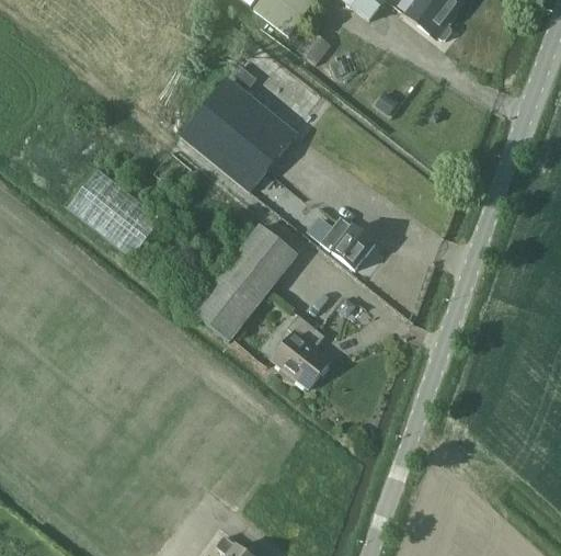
[(288,35),(315,0),(259,0),(253,8),(288,35)]
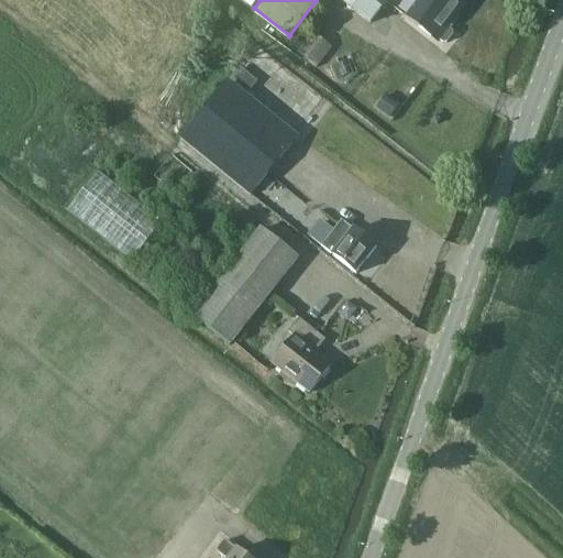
[(345,0),(371,20),(385,0),(345,0)]
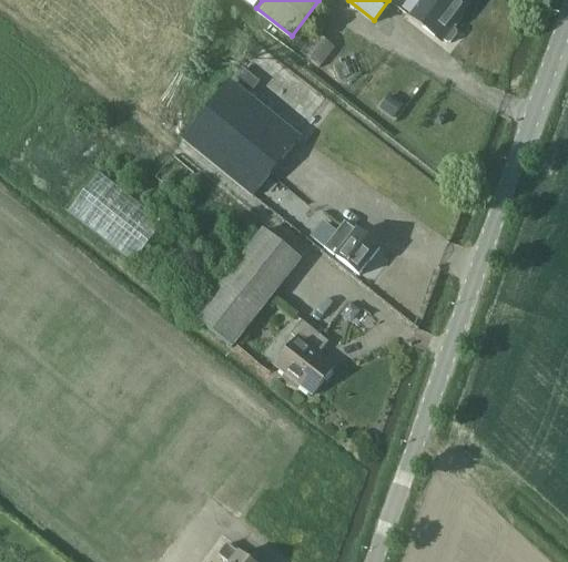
[(418,0),(409,13),(440,38),(469,0),(418,0)]
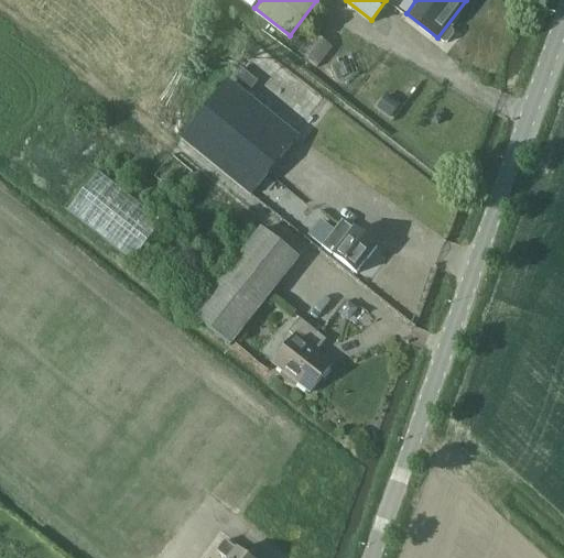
[(317,63),(333,43),(313,28),(297,47),(317,63)]
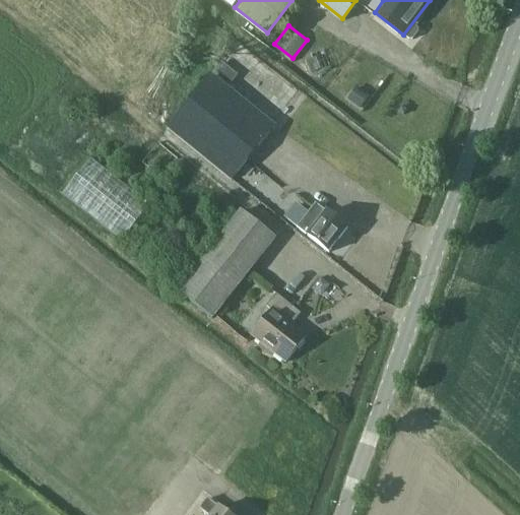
[(210,73),(170,125),(232,174),(271,123),(210,73)]
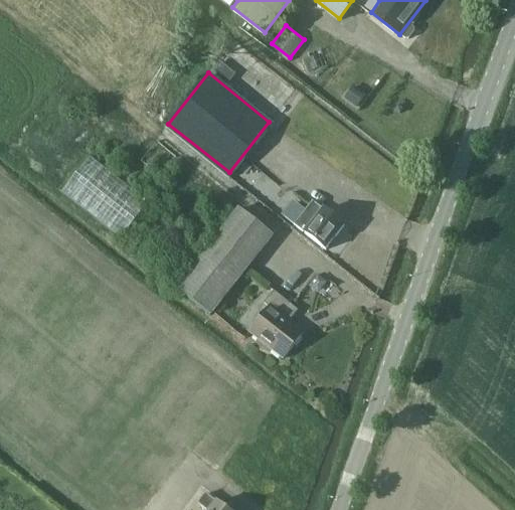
[(120,235),(128,225),(148,199),(89,152),(60,189),(120,235)]
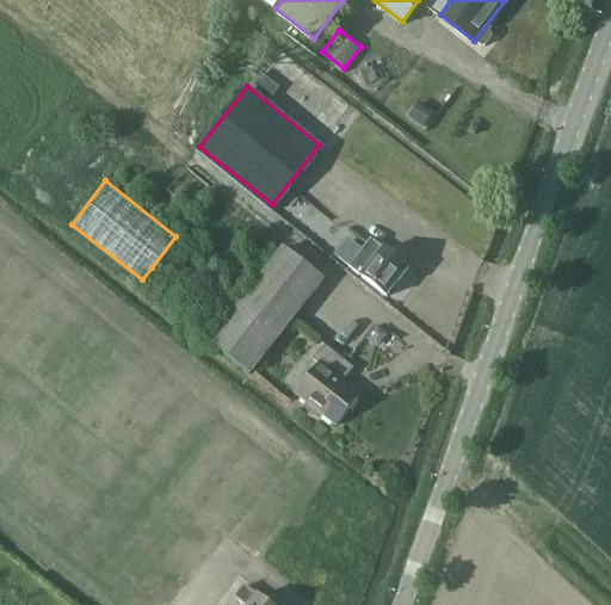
[(338,244),(331,253),(346,265),(349,263),(387,294),(403,270),(369,240),(358,254),(356,253),(353,255),(338,244)]
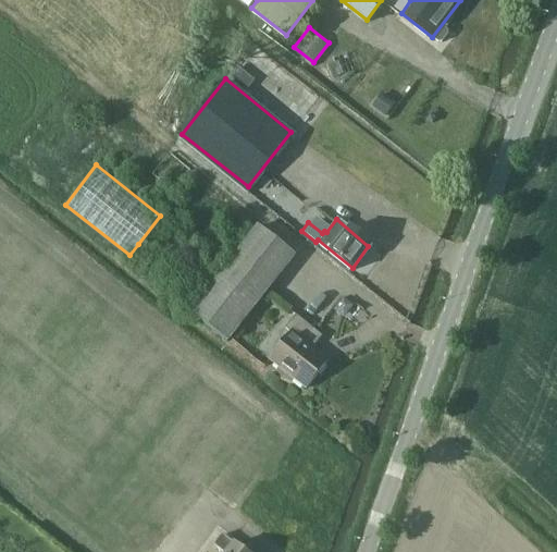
[(229,339),(296,252),(258,221),(189,307),(229,339)]
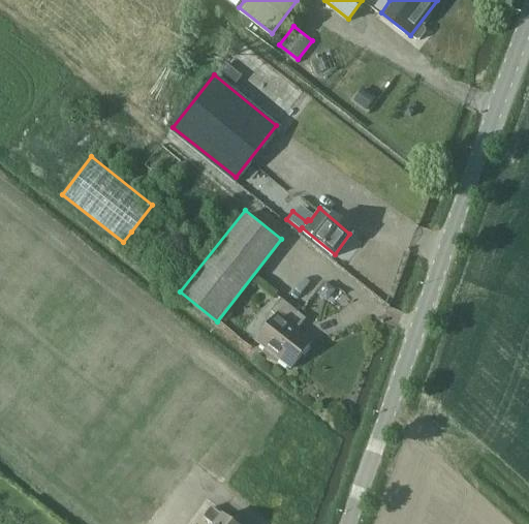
[(288,365),(311,337),(297,326),(306,314),(281,296),(271,308),(275,311),(254,338),(288,365)]
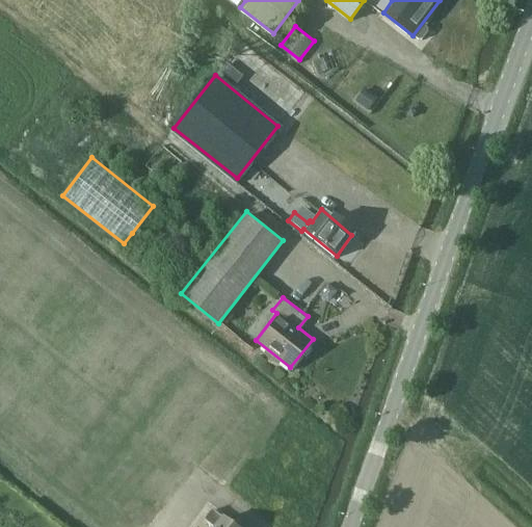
[(238,526),(213,507),(205,518),(215,526),(214,526),(238,526)]
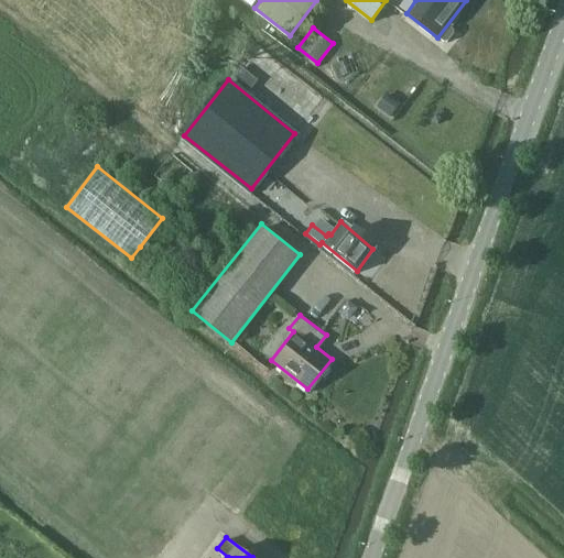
[(194,557),(201,550),(188,539),(172,557),(194,557)]
